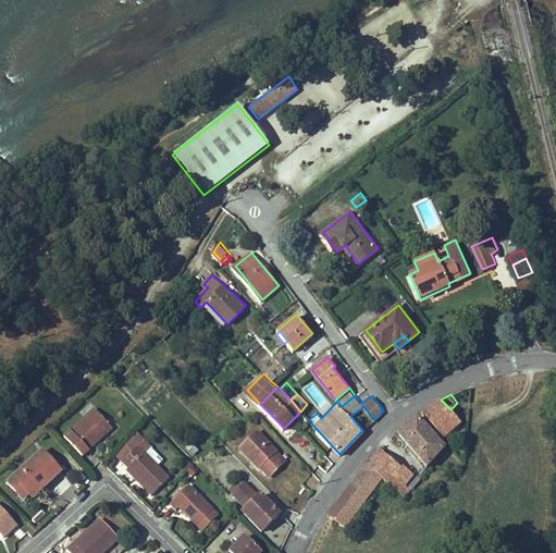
[(444,439),(462,422),(451,409),(441,400),(440,397),(435,402),(421,412),(444,439)]
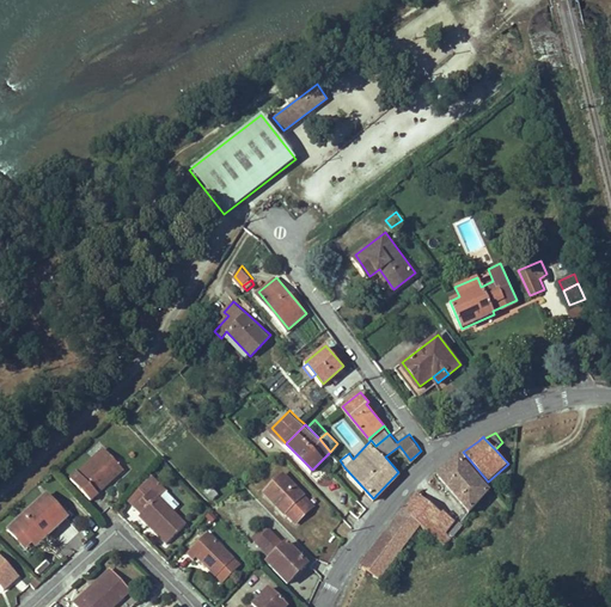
[(96,453),(103,446),(98,441),(90,448),(96,453)]
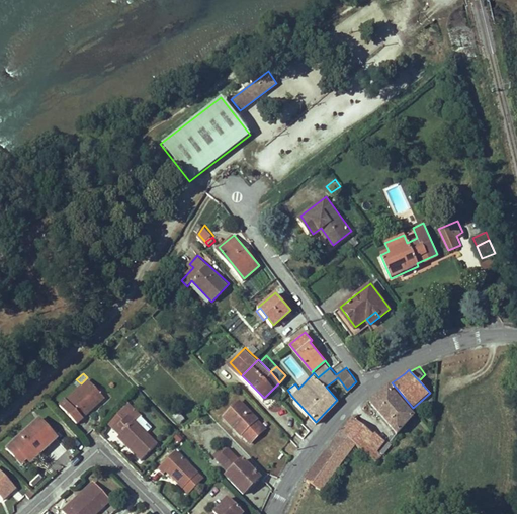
[(77,422),(94,406),(91,403),(102,393),(87,377),(81,383),(60,404),(77,422)]
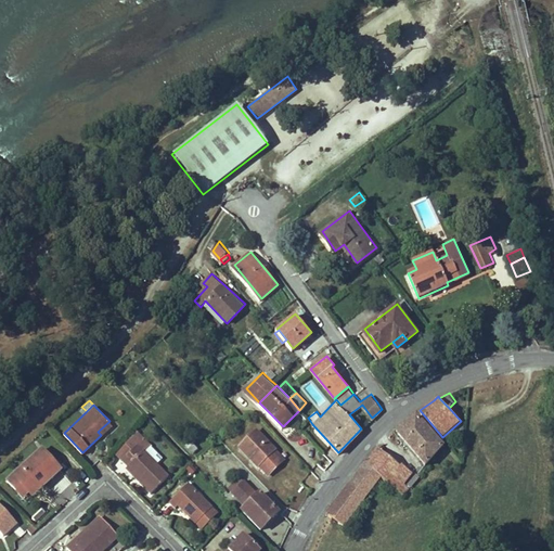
[(445,447),(414,413),(390,435),(424,465),(445,447)]
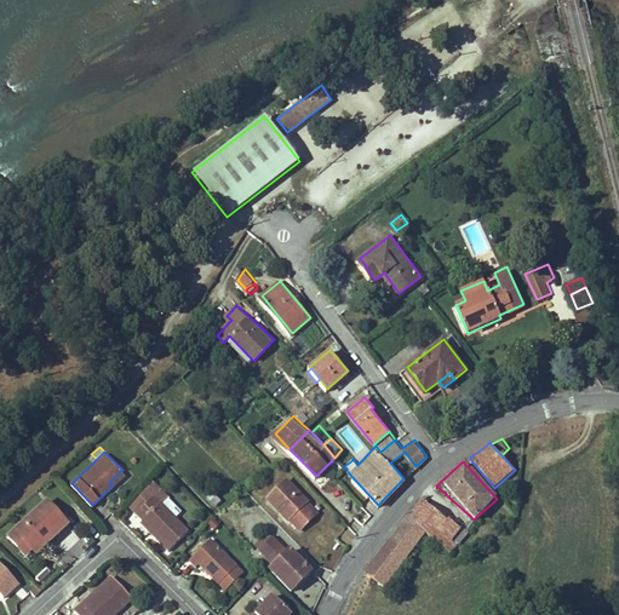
[(113,486),(125,472),(122,470),(109,482),(113,486)]
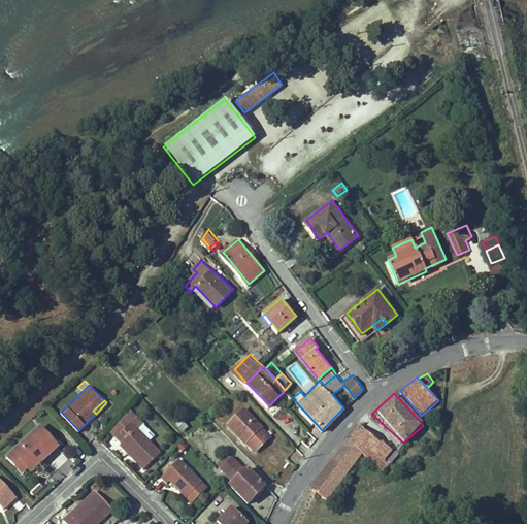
[(162,449),(140,427),(132,420),(138,414),(132,407),(121,420),(126,425),(117,434),(125,444),(131,449),(132,447),(140,455),(136,459),(144,466),(162,449)]
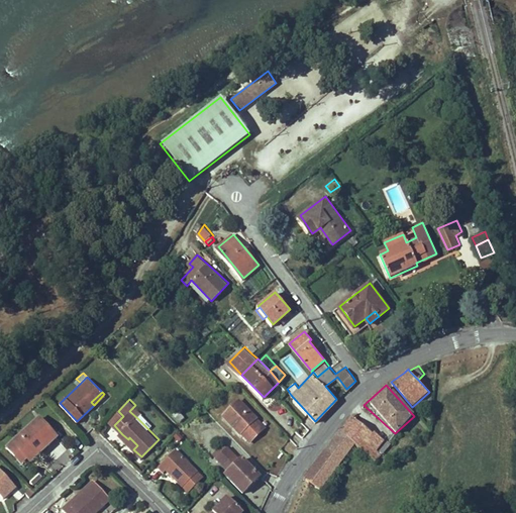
[(239,399),(224,413),(250,440),(266,426),(239,399)]
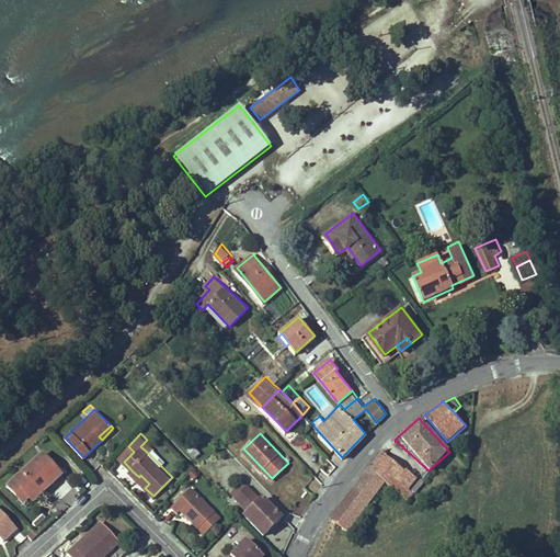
[(149,454),(155,447),(147,440),(140,446),(149,454)]
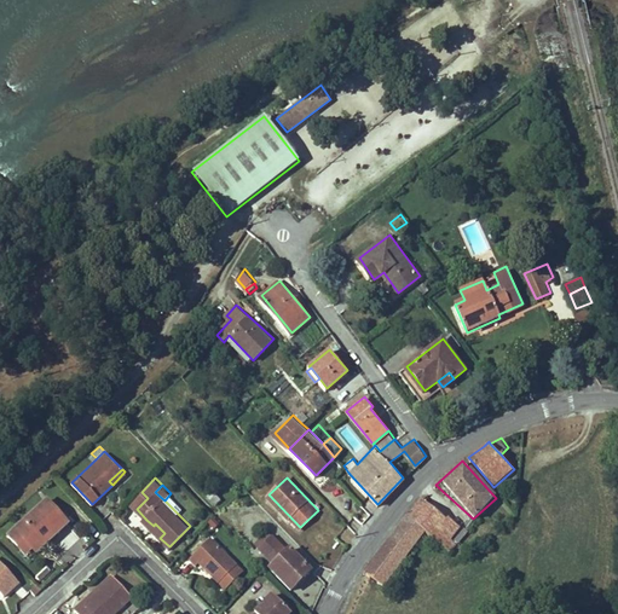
[(137,509),(148,498),(142,492),(131,503),(137,509)]
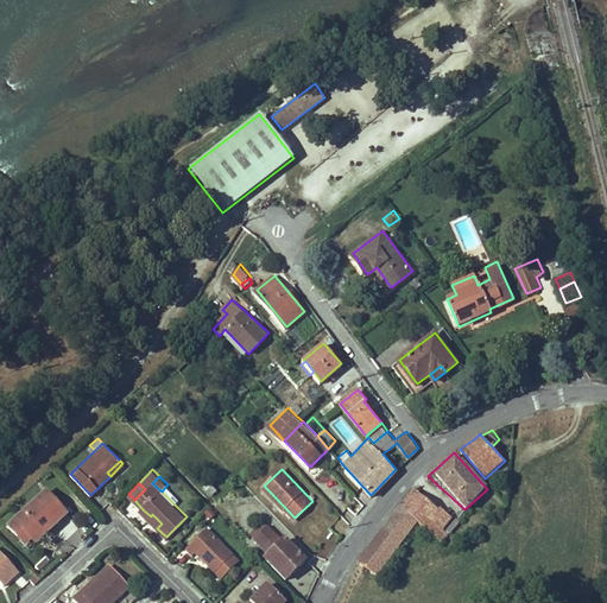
[(52,520),(64,509),(46,489),(8,522),(18,534),(25,528),(36,540),(55,524),(52,520)]
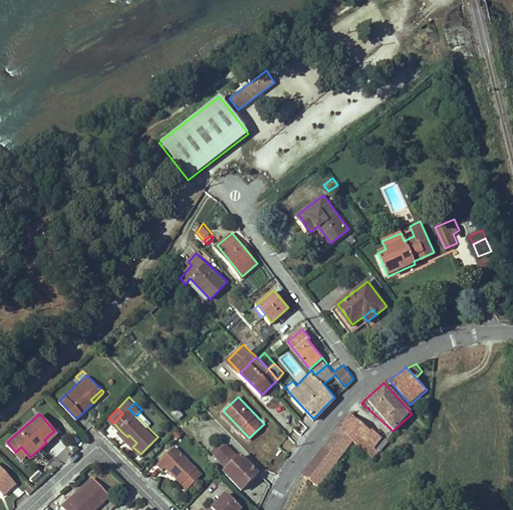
[(371,437),(368,435),(370,431),(349,414),(346,418),(338,429),(346,435),(352,440),(372,455),(374,456),(380,449),(373,445),(380,435),(375,431),(371,437)]
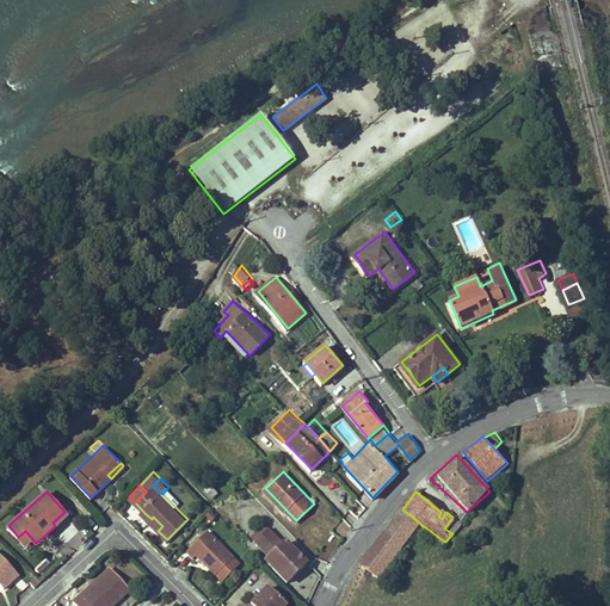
[(380,575),(419,523),(412,517),(402,509),(392,523),(375,544),(362,562),(380,575)]
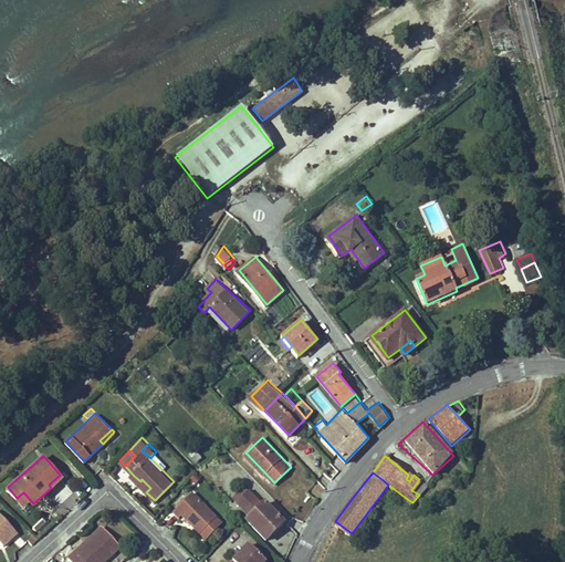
[(51,488),(63,477),(60,475),(49,485),(51,488)]
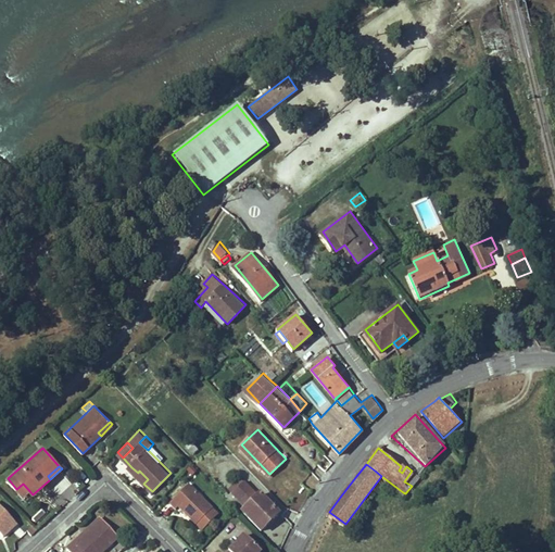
[(148,479),(139,471),(138,473),(131,467),(130,469),(143,484),(148,479)]
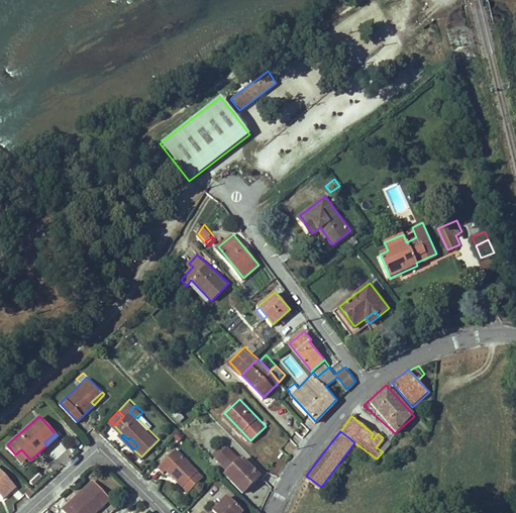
[(387,446),(391,441),(389,439),(381,448),(384,450),(387,446)]
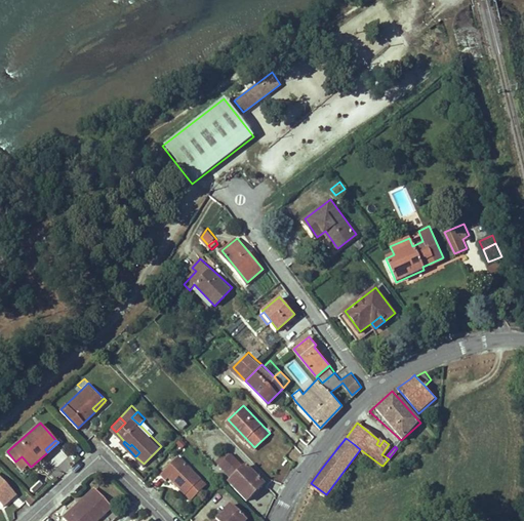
[(223,466),(234,454),(232,451),(220,463),(223,466)]
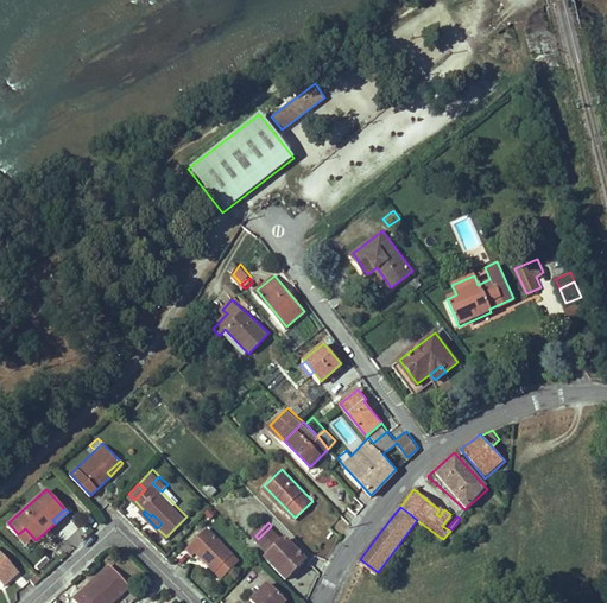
[(307,557),(286,535),(284,539),(271,526),(258,539),(270,551),(266,554),(288,576),(307,557)]
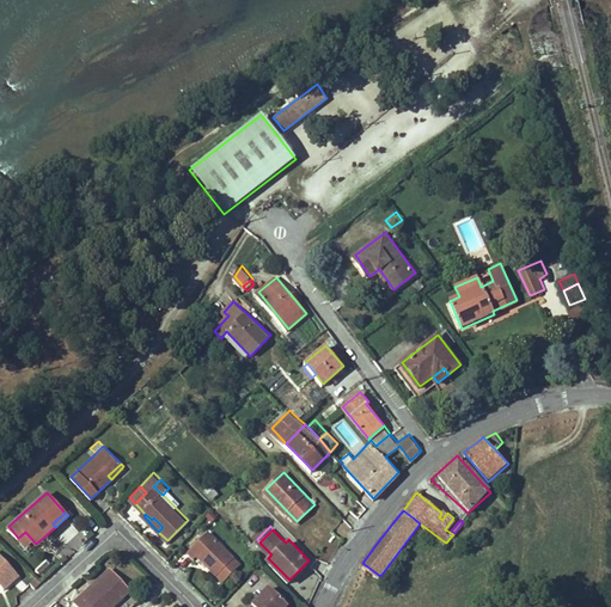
[(234,557),(208,531),(188,551),(194,558),(199,555),(218,572),(234,557)]
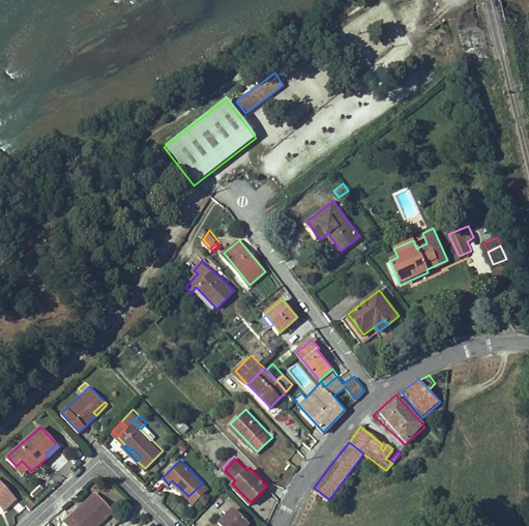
[(31,471),(22,461),(16,466),(26,476),(31,471)]
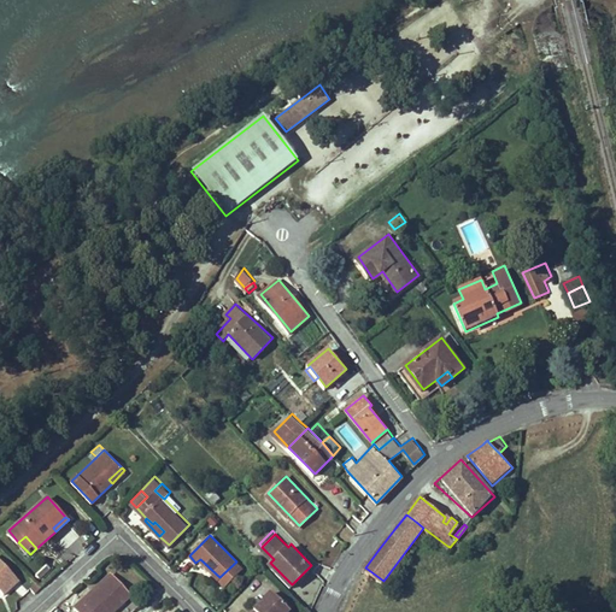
[(0,587),(5,592),(22,577),(0,554),(0,587)]
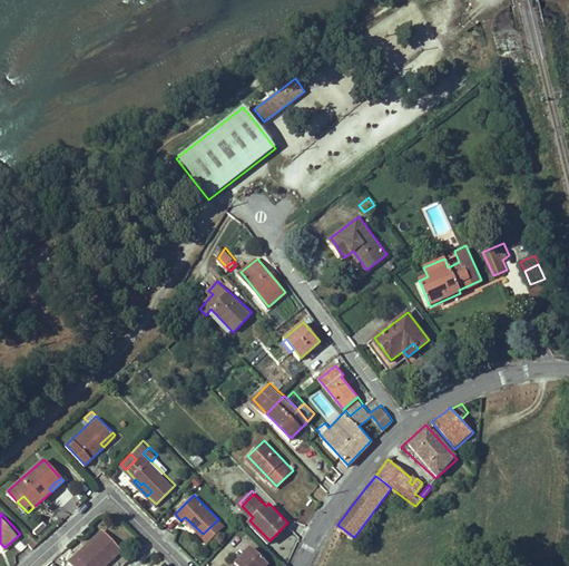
[(208,539),(224,525),(218,519),(203,534),(203,535),(208,539)]
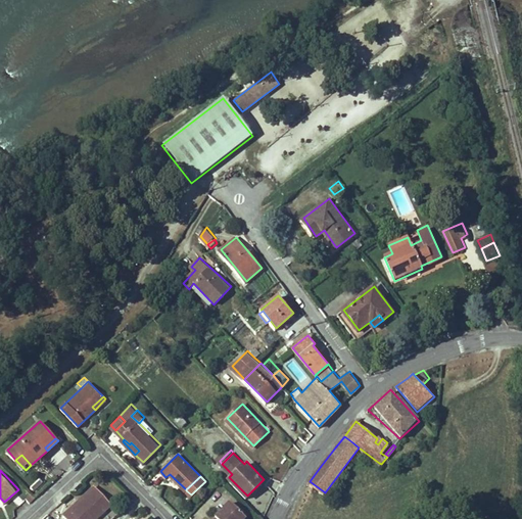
[(69,507),(63,513),(68,518),(94,518),(112,503),(97,486),(72,510),(69,507)]
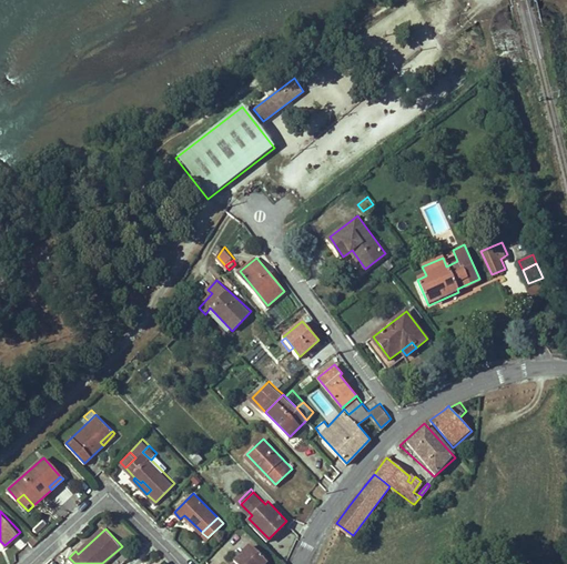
[(33,544),(38,539),(33,534),(29,539),(33,544)]
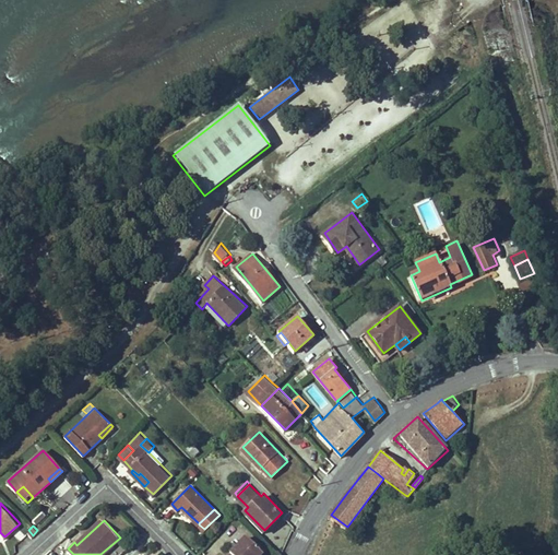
[(259,554),(264,551),(247,534),(232,551),(236,554),(235,554),(259,554)]
